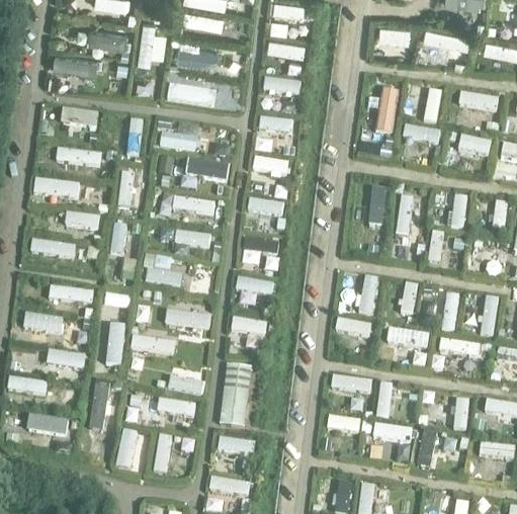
[(275,0),(274,9),(305,13),(307,0),(275,0)]
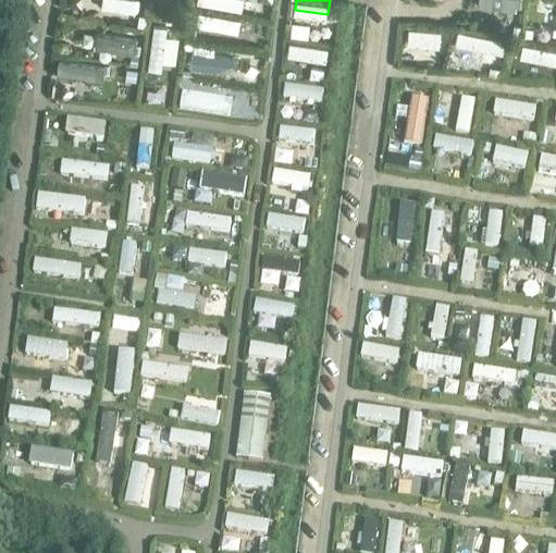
[(239,27),(242,13),(200,8),(198,22),(239,27)]
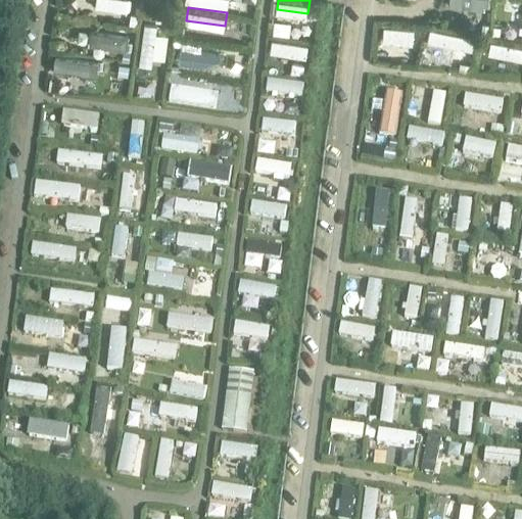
[(275,27),(291,28),(292,15),(276,14),(275,27)]
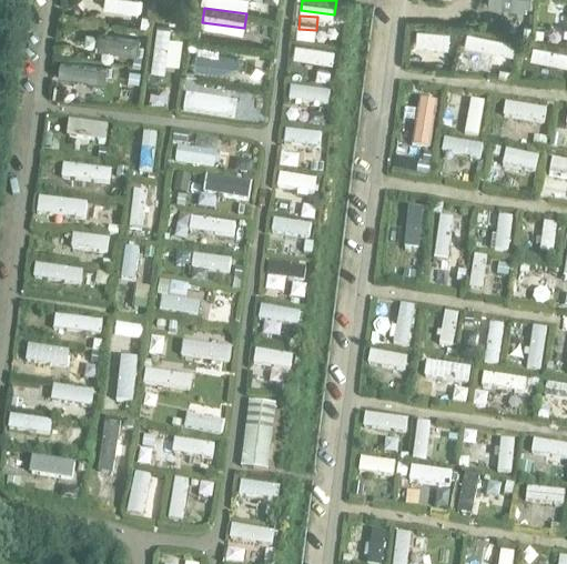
[(152,64),(166,67),(173,21),(159,19),(152,64)]
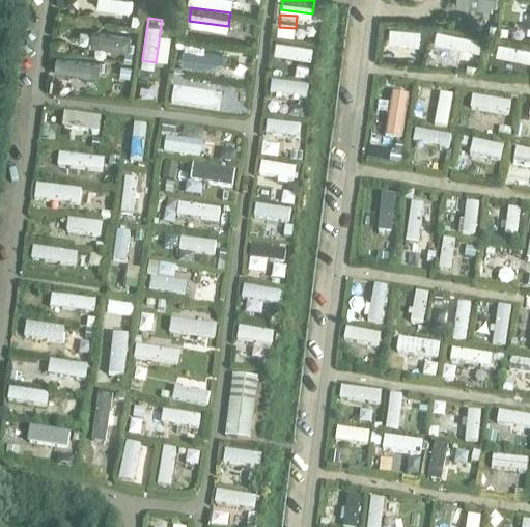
[(388,34),(419,39),(421,27),(390,22),(388,34)]
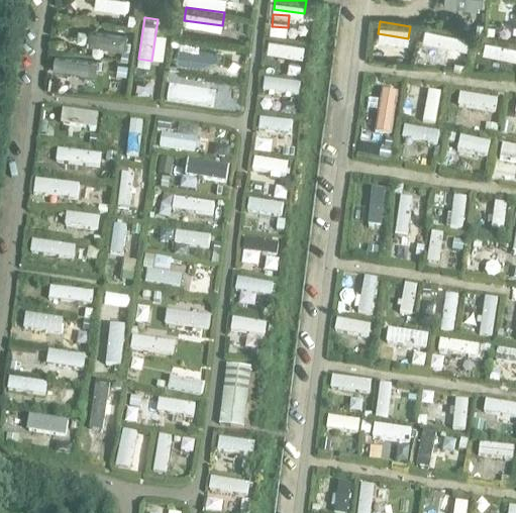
[(90,23),(88,38),(125,43),(127,29),(90,23)]
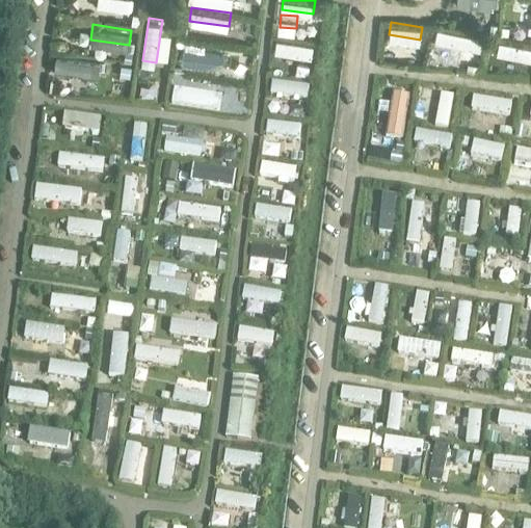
[(435,24),(433,38),(479,46),(481,32),(435,24)]
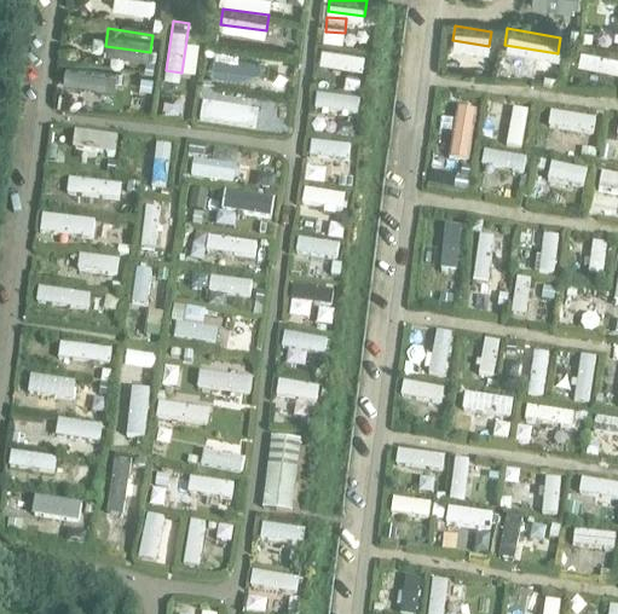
[(321,57),(363,63),(365,47),(323,41),(321,57)]
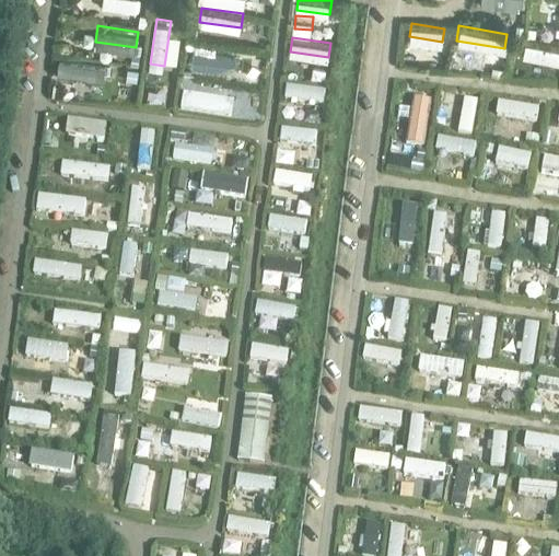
[(558,45),(525,39),(523,50),(558,57),(558,45)]
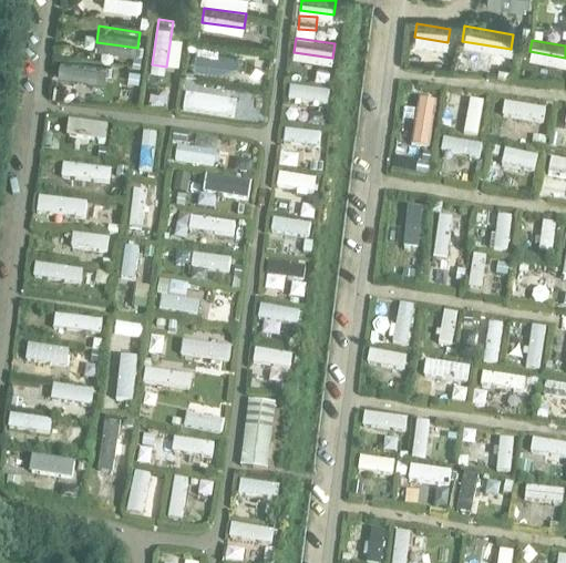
[(237,68),(239,51),(197,44),(195,61),(237,68)]
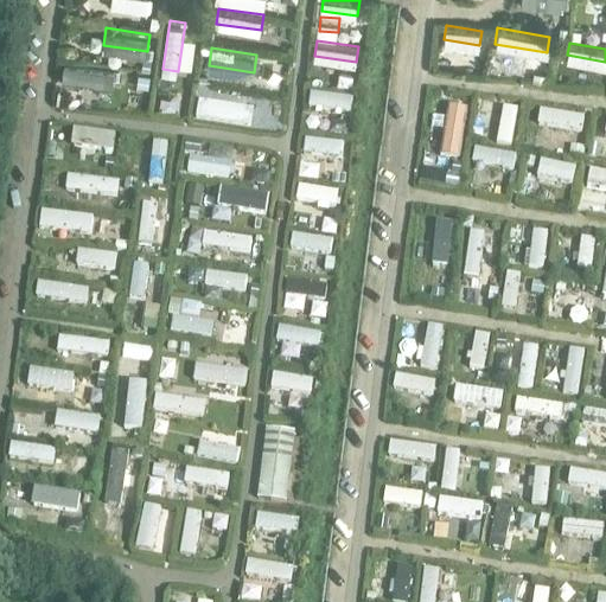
[(574,72),(594,76),(595,61),(576,58),(574,72)]
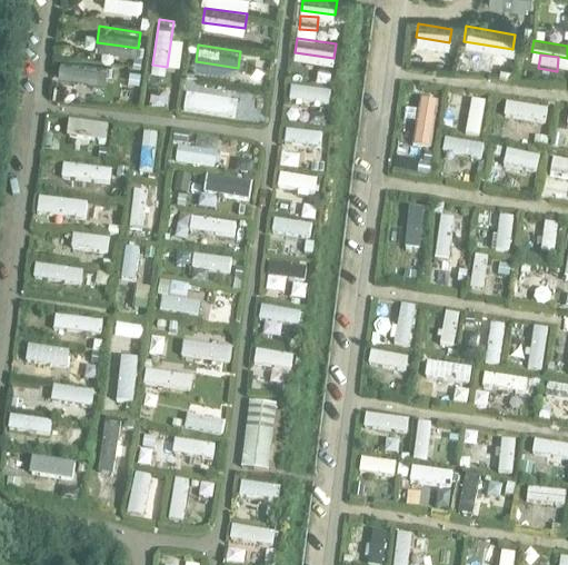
[(58,70),(107,77),(109,62),(60,56),(58,70)]
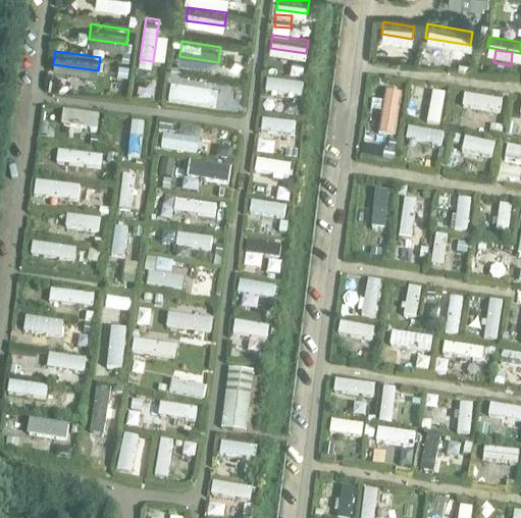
[(278,71),(296,71),(296,59),(277,59),(278,71)]
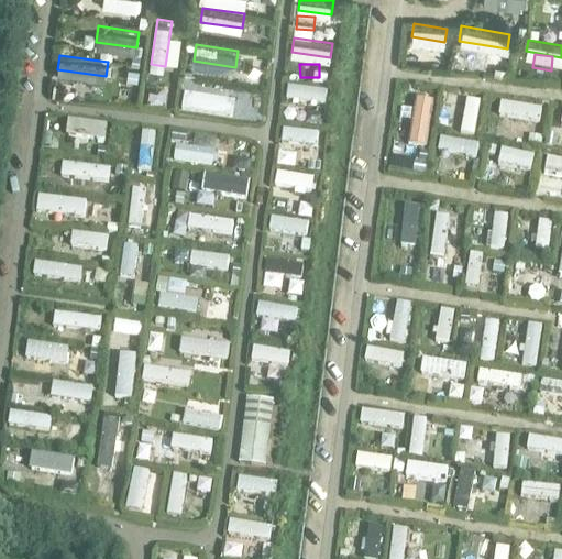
[(290,81),(288,96),(326,101),(328,87),(290,81)]
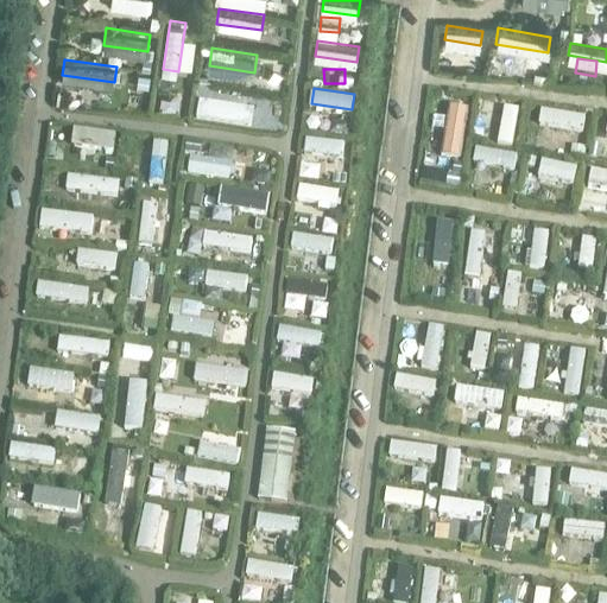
[(158,108),(187,112),(188,97),(159,94),(158,108)]
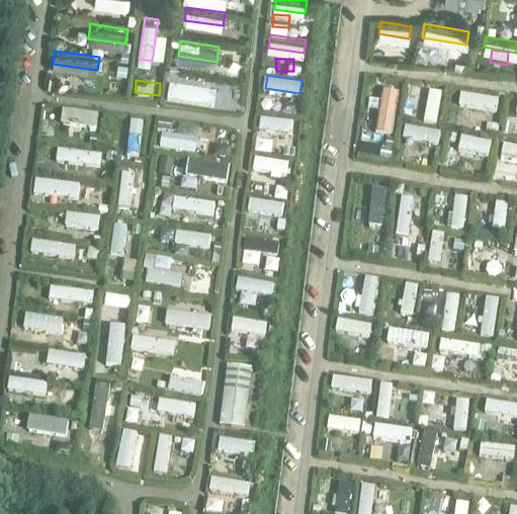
[(377,131),(391,133),(399,88),(384,85),(377,131)]
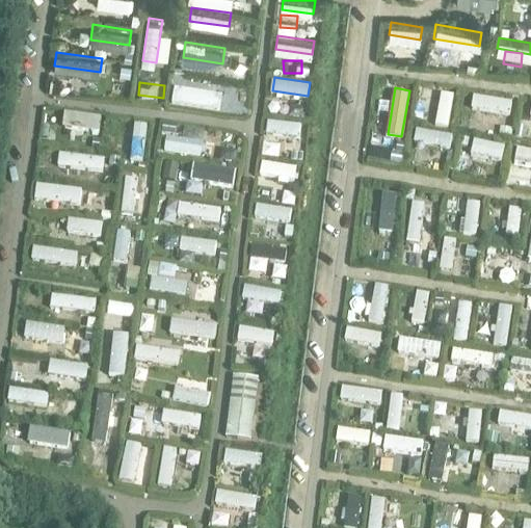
[(203,102),(241,105),(241,91),(204,88),(203,102)]
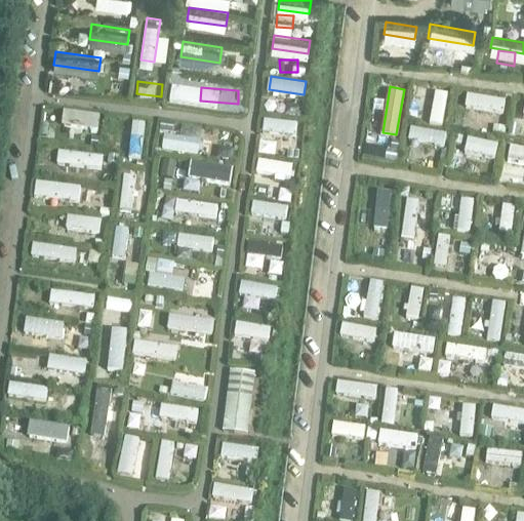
[(429,122),(442,124),(447,91),(435,89),(429,122)]
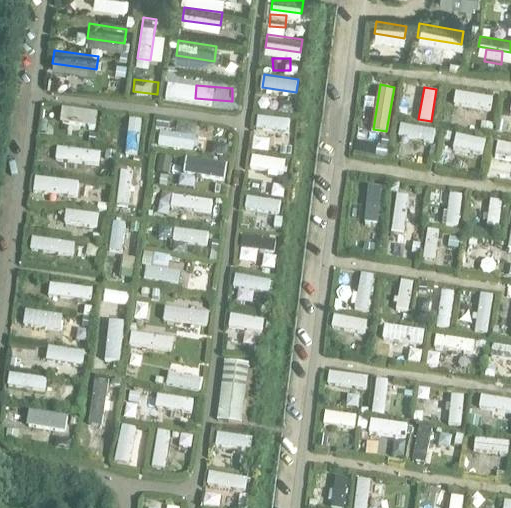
[(454,90),(452,103),(491,109),(493,96),(454,90)]
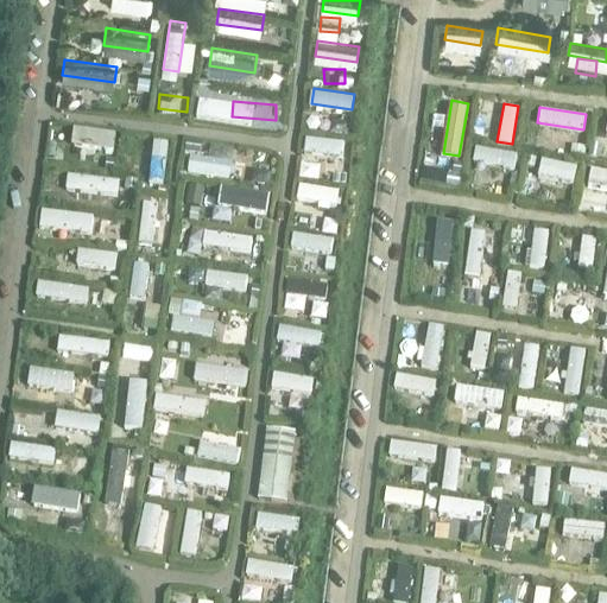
[(70,143),(114,148),(118,131),(73,125),(70,143)]
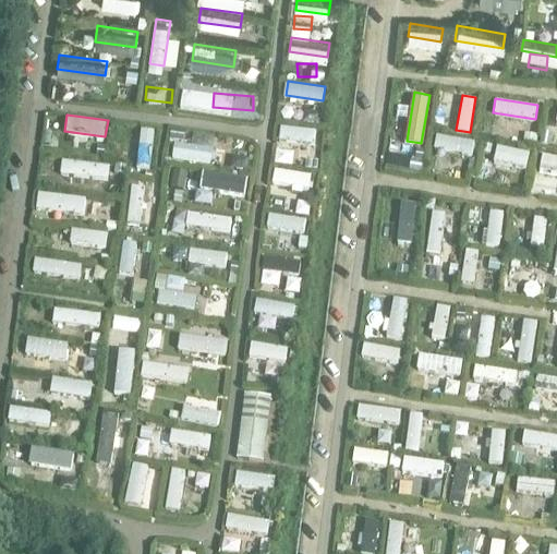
[(135,164),(150,166),(156,127),(142,124),(135,164)]
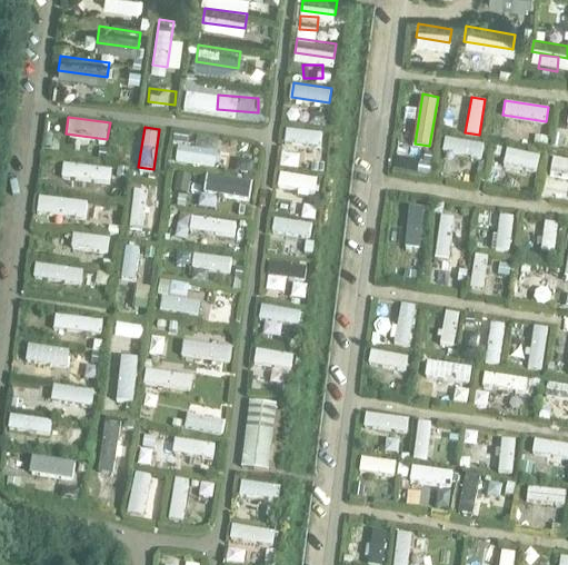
[(287,139),(322,144),(324,132),(288,127),(287,139)]
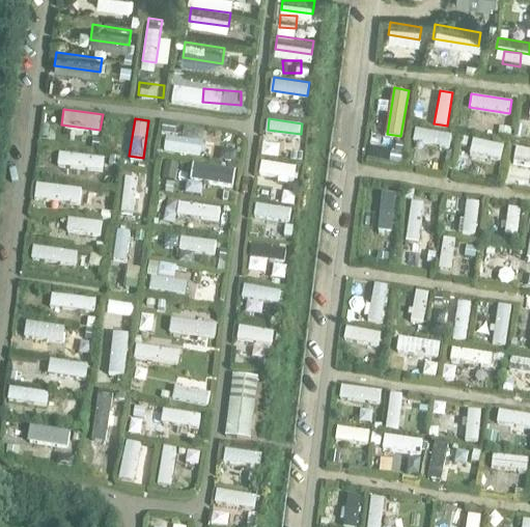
[(416,125),(414,139),(453,145),(456,131),(416,125)]
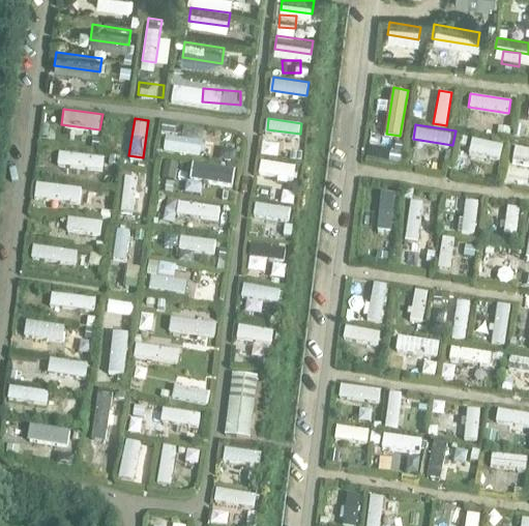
[(167,134),(166,147),(201,152),(202,139),(167,134)]
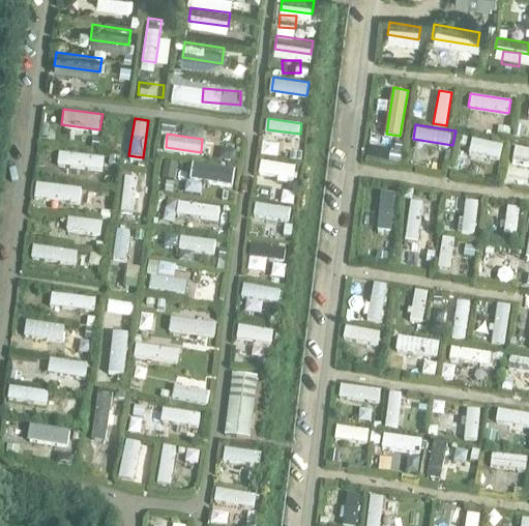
[(263,149),(280,152),(282,140),(265,138),(263,149)]
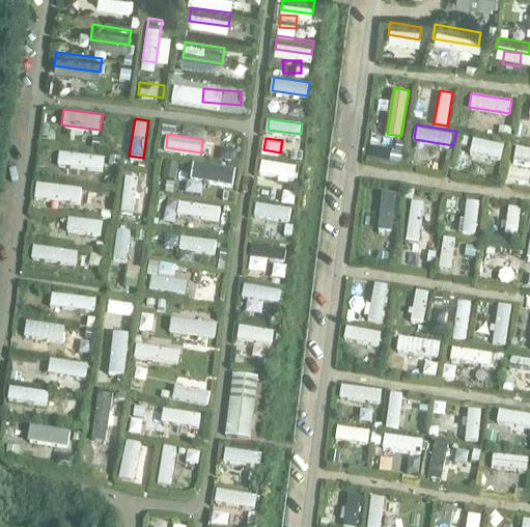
[(473,138),(471,153),(501,158),(503,143),(473,138)]
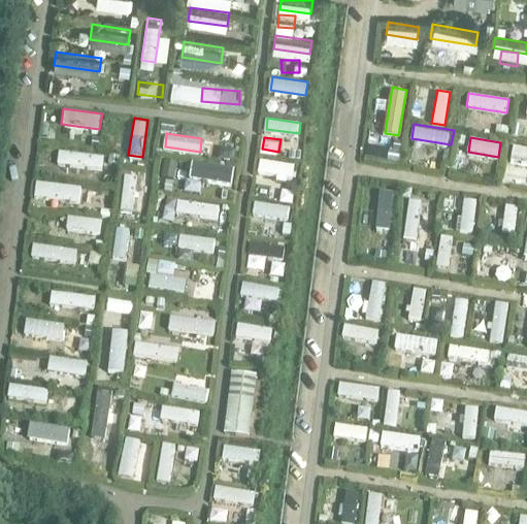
[(509,159),(526,161),(526,146),(513,144),(509,159)]
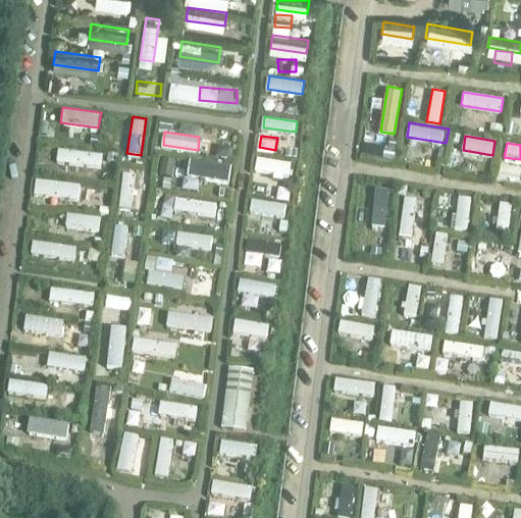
[(60,146),(58,160),(104,167),(106,152),(60,146)]
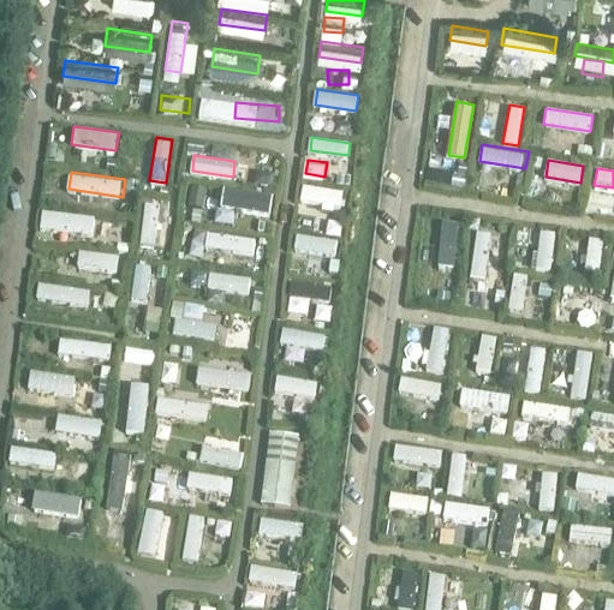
[(307,184),(304,199),(341,205),(344,190),(307,184)]
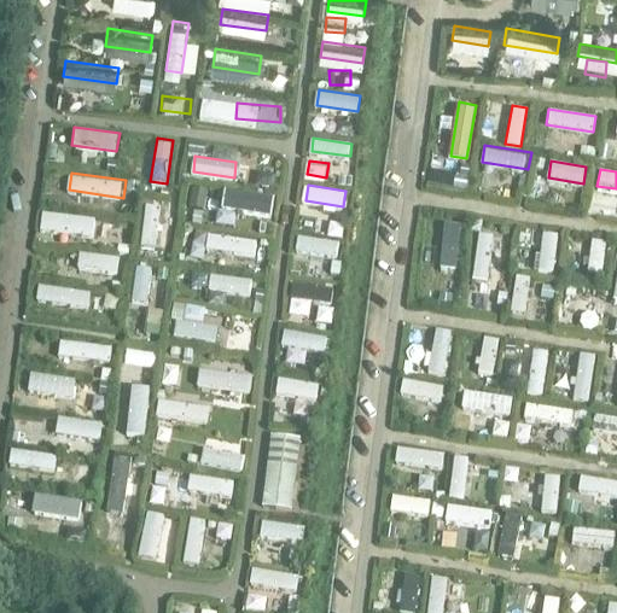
[(225,190),(222,204),(271,211),(273,197),(225,190)]
